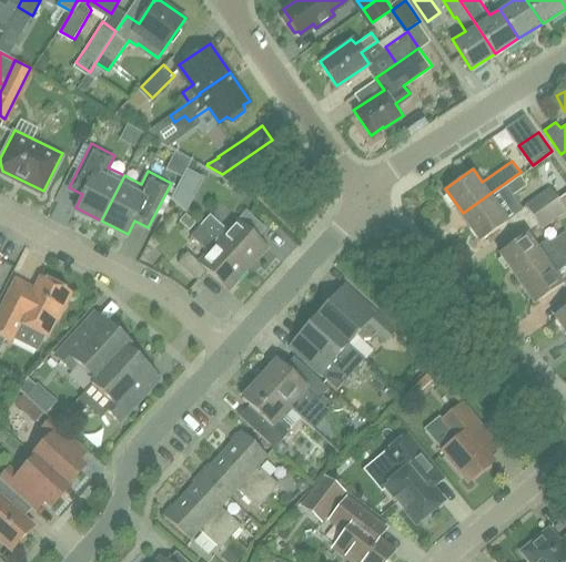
[(505,183),(502,185),(509,195),(524,185),(517,174),(505,183)]
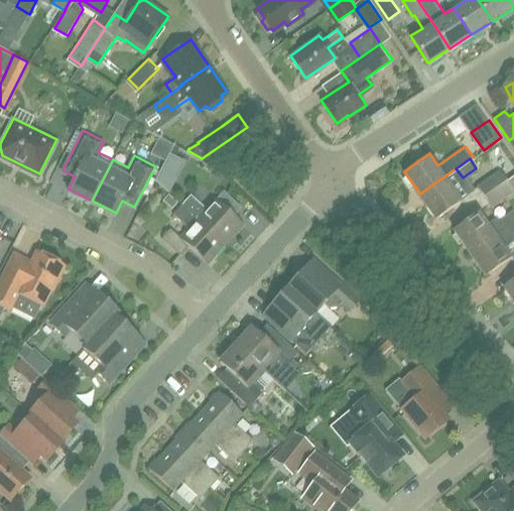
[(170,189),(177,176),(161,168),(156,176),(170,189)]
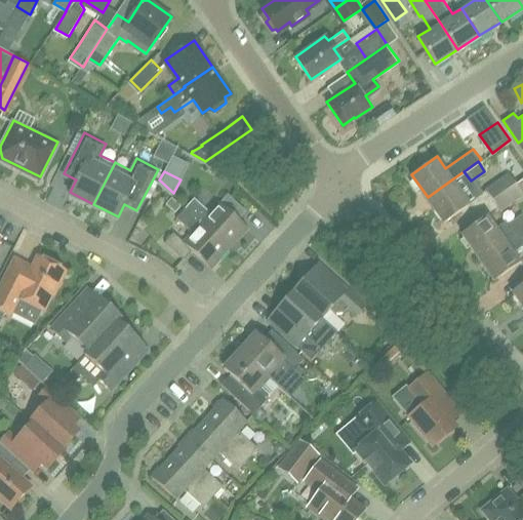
[(492,197),(516,182),(509,171),(485,188),(492,197)]
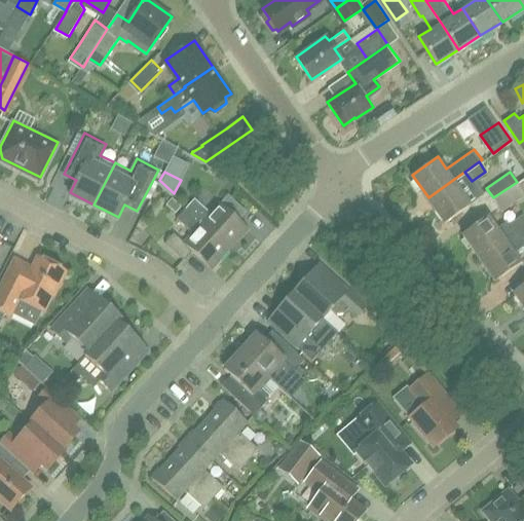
[(517,182),(493,197),(501,210),(523,194),(523,191),(523,178),(517,183),(517,182)]
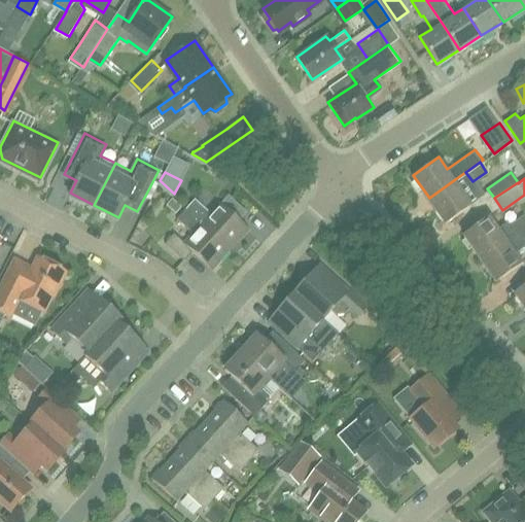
[(455,179),(429,198),(445,220),(470,202),(455,179)]
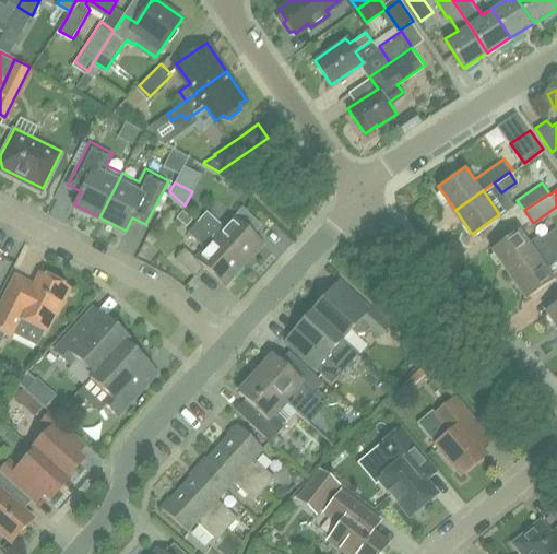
[(208,209),(198,219),(245,261),(263,240),(234,214),(225,224),(208,209)]
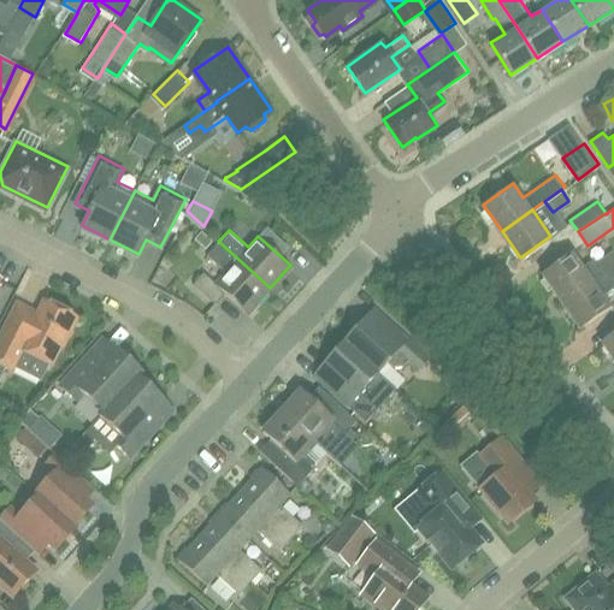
[(270,288),(218,241),(207,253),(226,270),(217,280),(205,270),(194,282),(217,302),(228,291),(248,311),(270,288)]
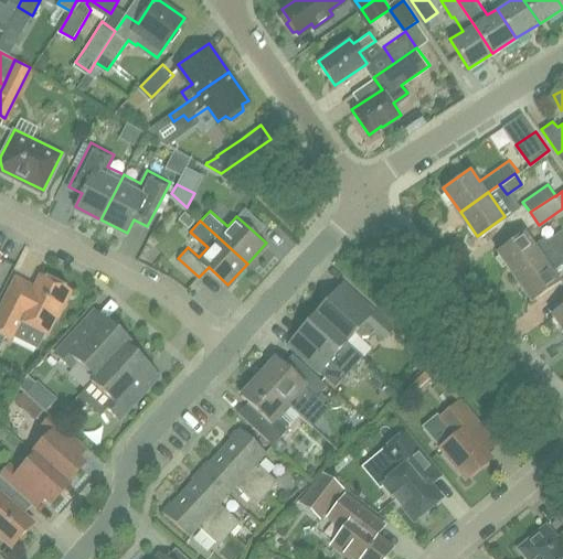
[(514,273),(562,238),(562,226),(548,236),(545,233),(533,242),(524,229),(497,248),(514,273)]
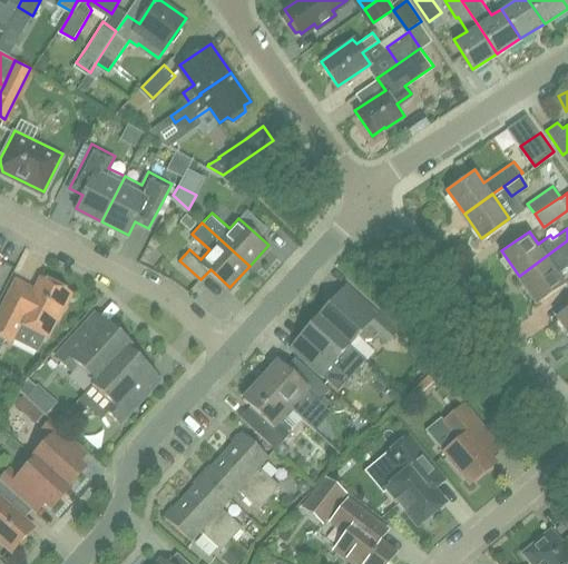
[(565,282),(564,280),(555,268),(567,259),(566,257),(567,256),(567,240),(519,276),(537,300),(565,282)]
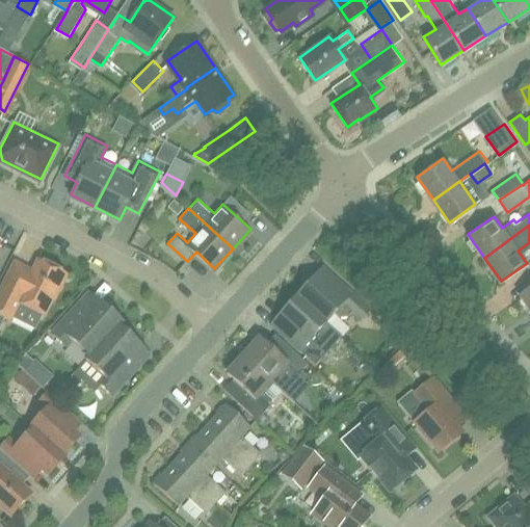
[(1,289),(0,289),(0,313),(5,316),(10,319),(12,314),(19,300),(43,313),(44,313),(52,297),(54,298),(68,272),(64,270),(63,268),(55,264),(52,265),(40,258),(33,269),(16,260),(6,278),(1,289)]
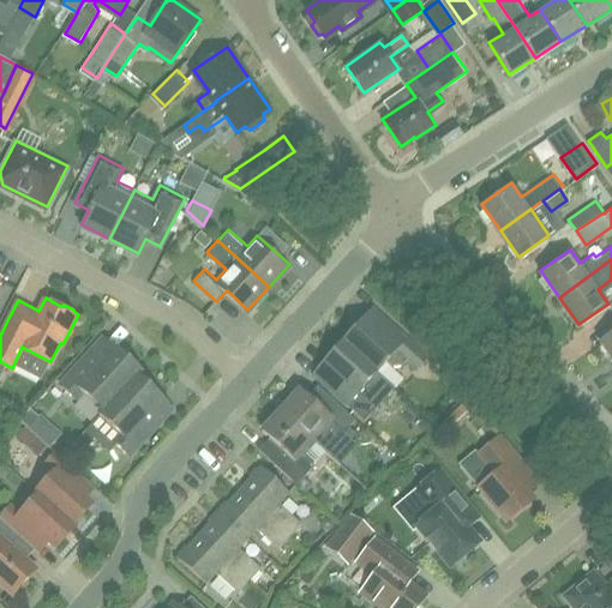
[(377,369),(378,368),(387,359),(391,363),(402,363),(407,357),(417,366),(427,354),(373,306),(343,338),(377,369)]
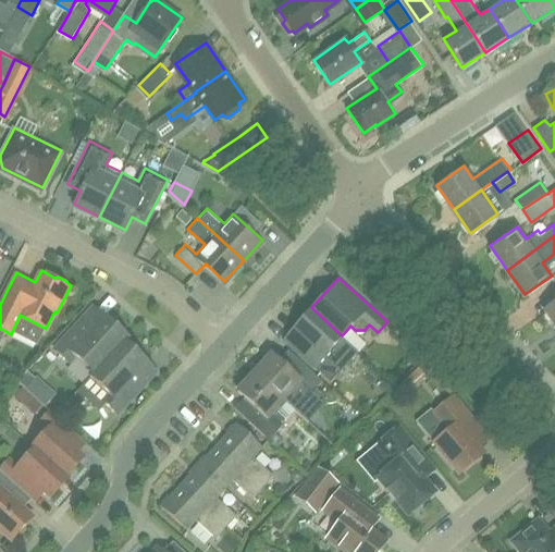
[(554,301),(543,308),(554,324),(554,301)]
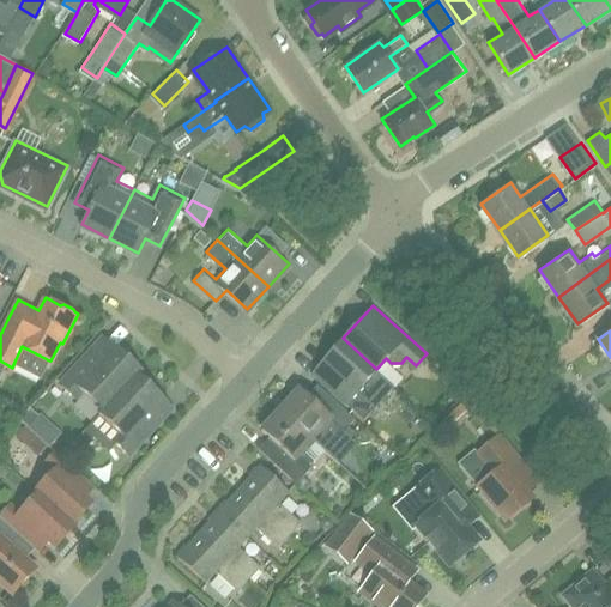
[(100,411),(101,412),(140,368),(104,334),(61,381),(77,395),(83,388),(103,407),(100,411)]
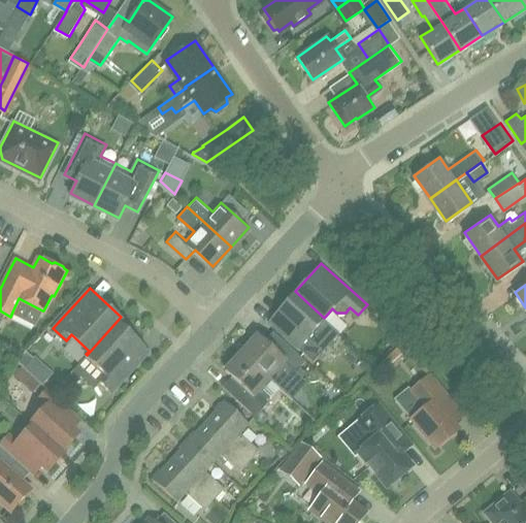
[(324,318),(295,291),(269,320),(314,359),(340,331),(325,317),(324,318)]
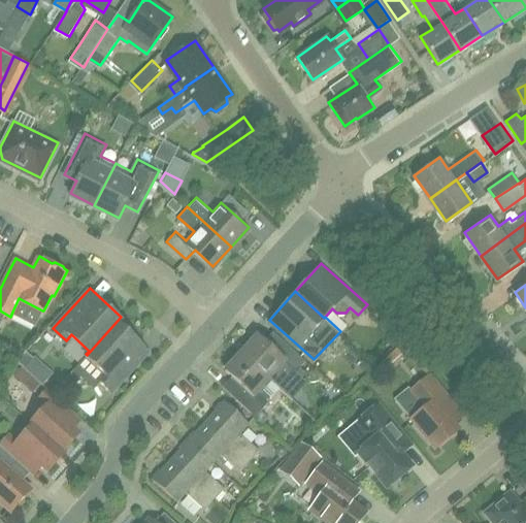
[(121,317),(87,355),(105,371),(99,378),(112,389),(149,349),(118,321),(121,317)]
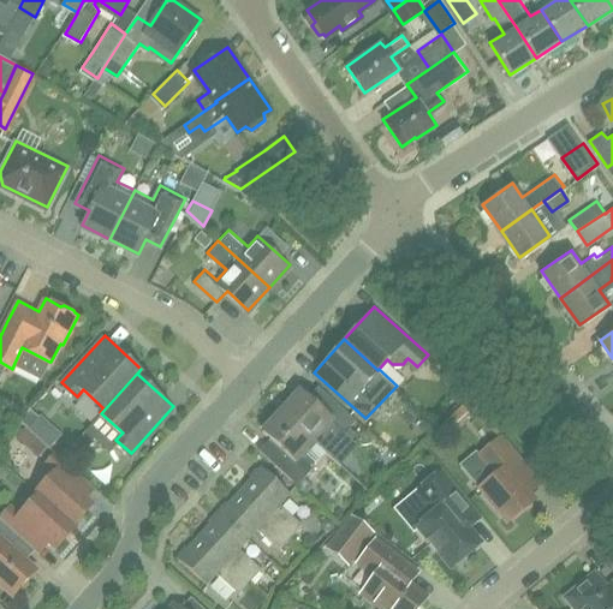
[(299,388),(281,409),(314,437),(326,449),(338,436),(339,437),(357,418),(334,396),(323,410),(299,388)]
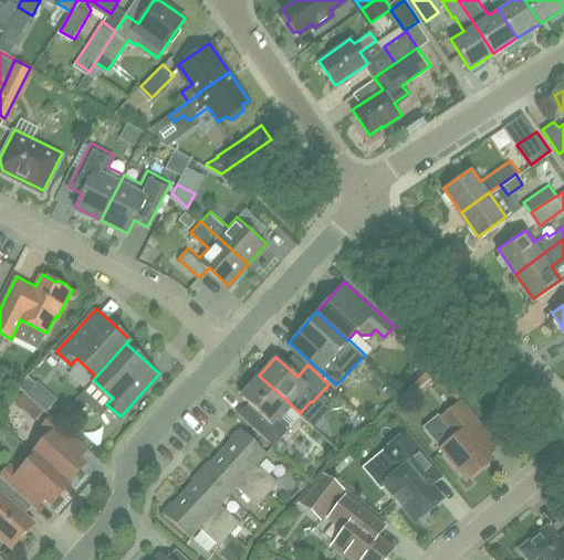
[(289,402),(259,376),(242,393),(264,413),(253,424),(274,444),(291,425),(279,414),(289,402)]
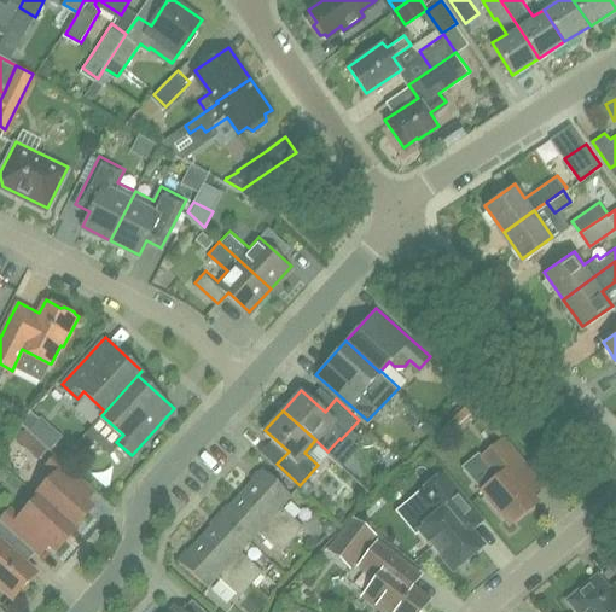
[(545,484),(528,464),(506,437),(481,456),(498,477),(483,489),(510,520),(536,499),(533,495),(545,484)]
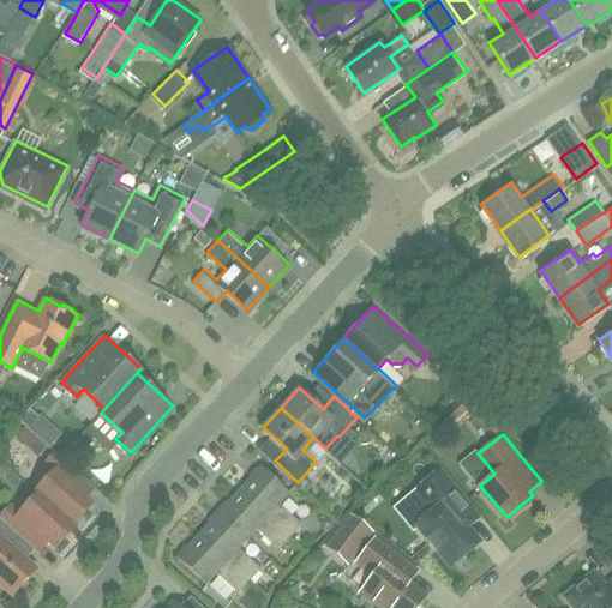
[(37,489),(76,524),(73,522),(93,501),(87,495),(96,485),(57,449),(46,461),(55,469),(37,489)]
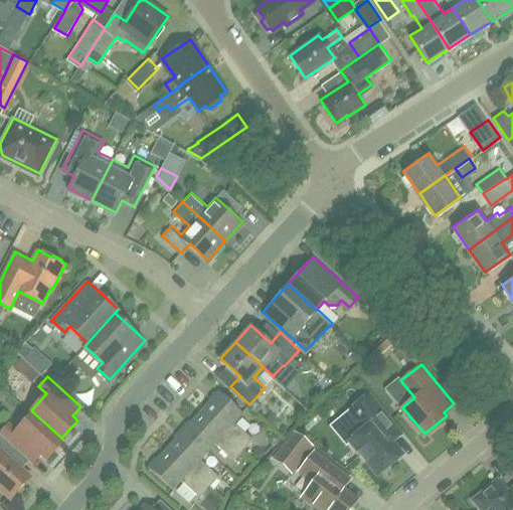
[(291,422),(308,401),(285,383),(268,403),(291,422)]
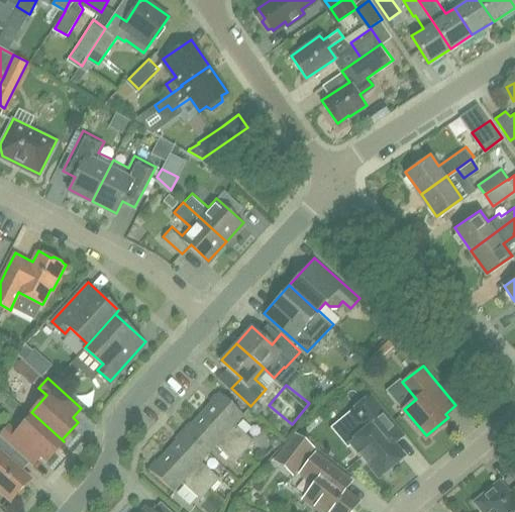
[(220,391),(203,410),(245,449),(254,438),(235,421),(243,413),(220,391)]
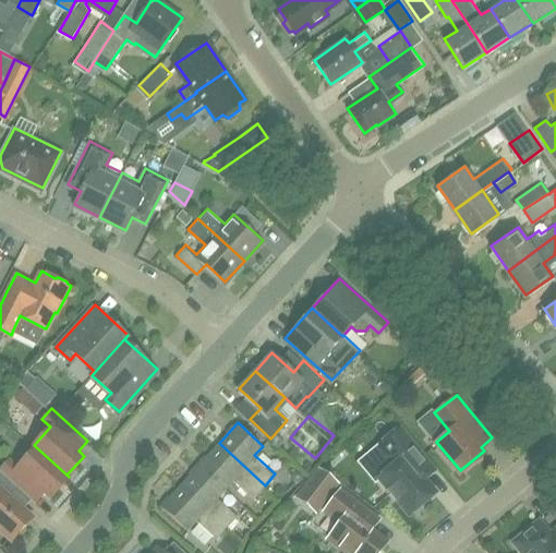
[(410,512),(436,491),(424,477),(435,467),(400,425),(379,443),(395,463),(379,476),(410,512)]
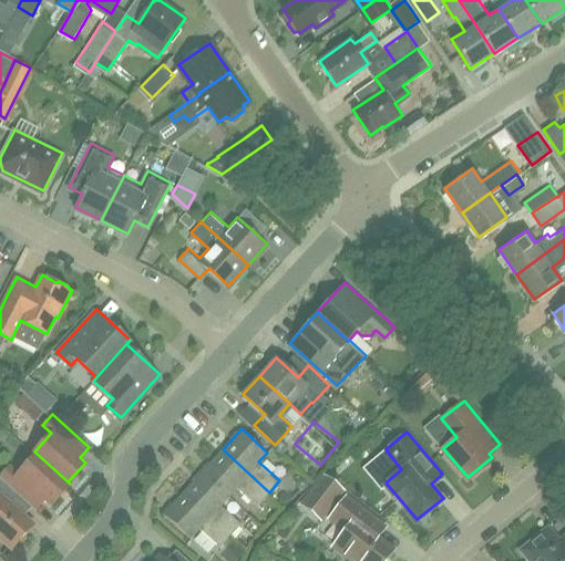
[(269,492),(223,449),(204,470),(229,494),(237,485),(258,504),(269,492)]
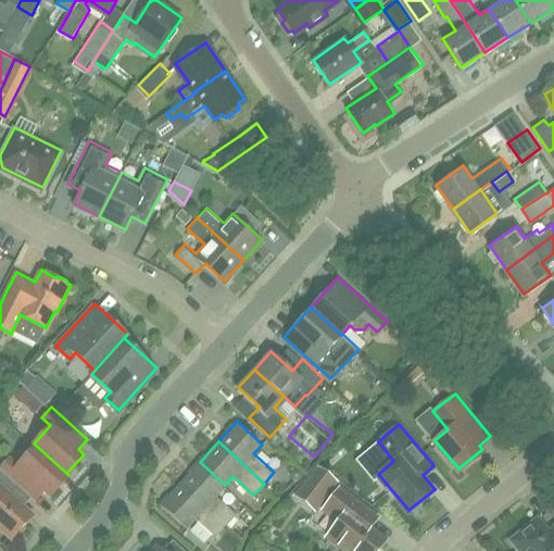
[(68,475),(34,443),(34,445),(35,446),(19,464),(10,455),(0,466),(17,483),(36,498),(45,488),(51,495),(68,475)]
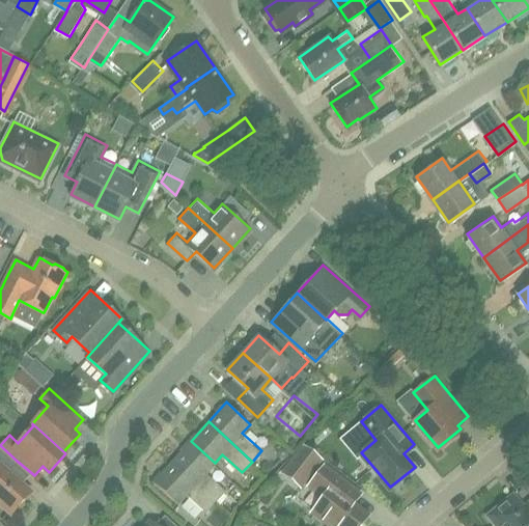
[(215,463),(191,441),(173,461),(217,500),(227,489),(207,471),(215,463)]
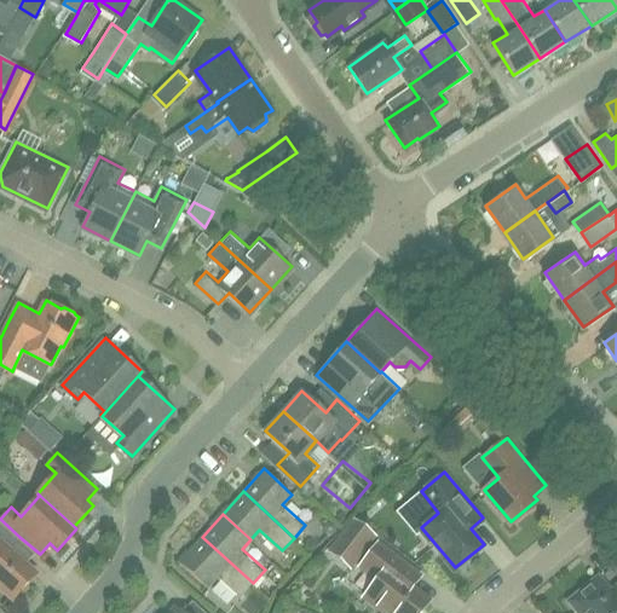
[(0,519),(0,518),(0,583),(15,596),(36,572),(10,547),(19,537),(0,519)]
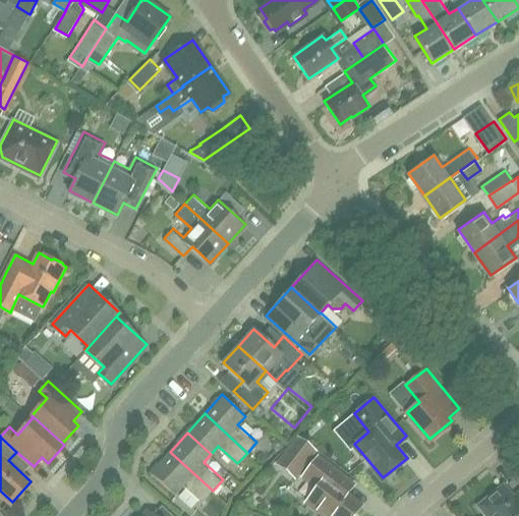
[(295,474),(302,465),(314,449),(298,436),(279,461),(295,474)]
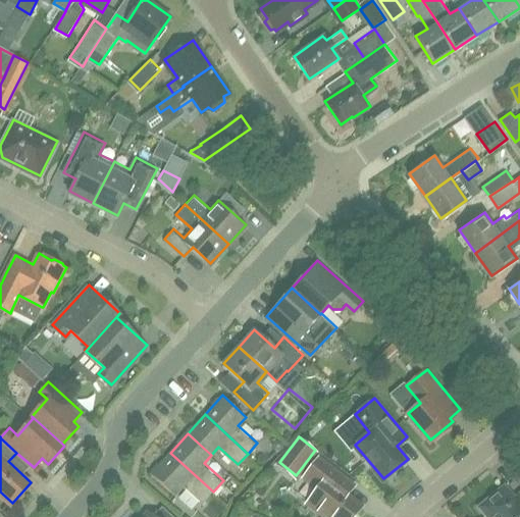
[(213,492),(170,453),(152,471),(176,494),(185,484),(204,502),(213,492)]
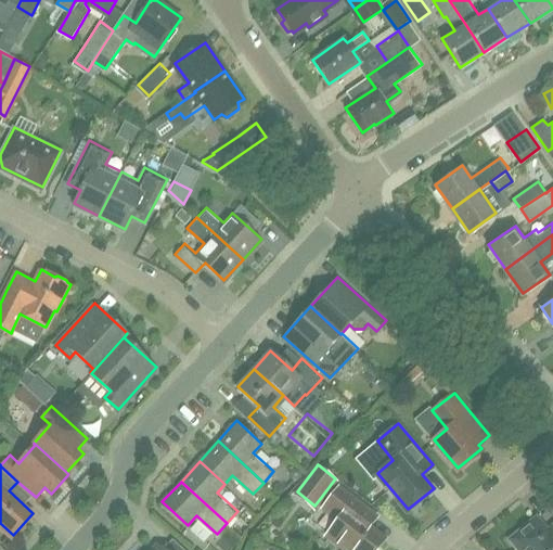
[(374,549),(385,537),(370,525),(377,514),(339,485),(324,506),(339,517),(328,533),(350,549),(374,549)]
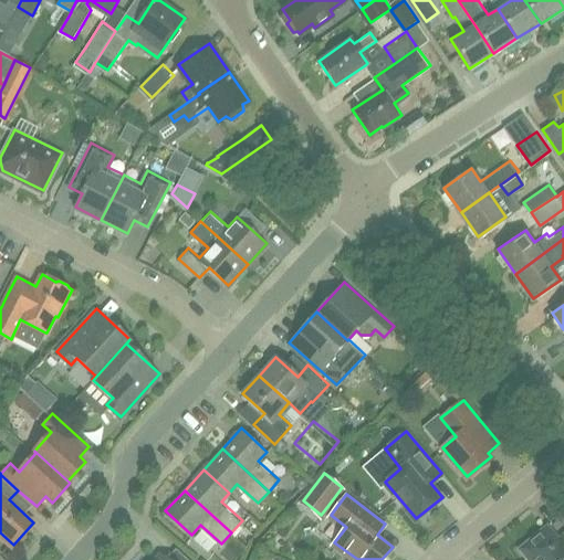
[(563,530),(557,536),(551,527),(544,527),(524,543),(524,550),(532,559),(563,559),(563,530)]
